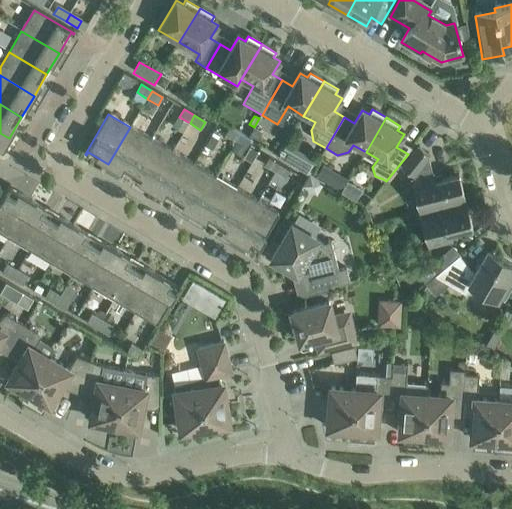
[(151,140),(130,127),(108,164),(129,177),(151,140)]
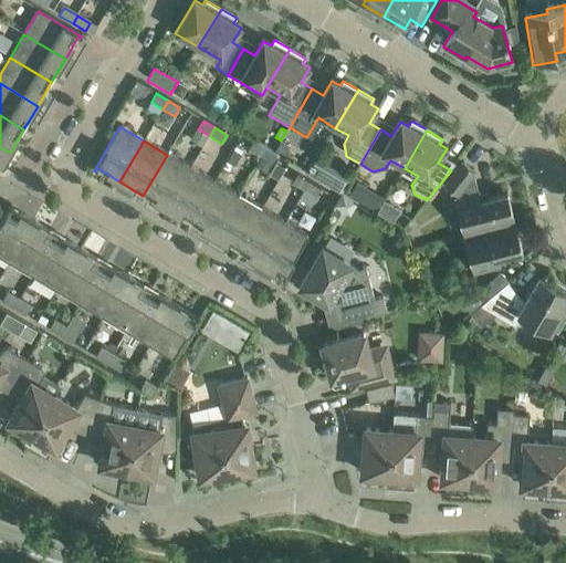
[(265,149),(253,143),(249,152),(260,158),(265,149)]
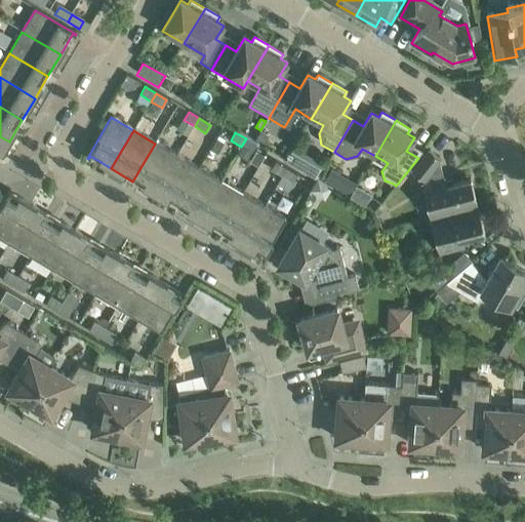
[(0,156),(9,142),(0,136),(0,156)]
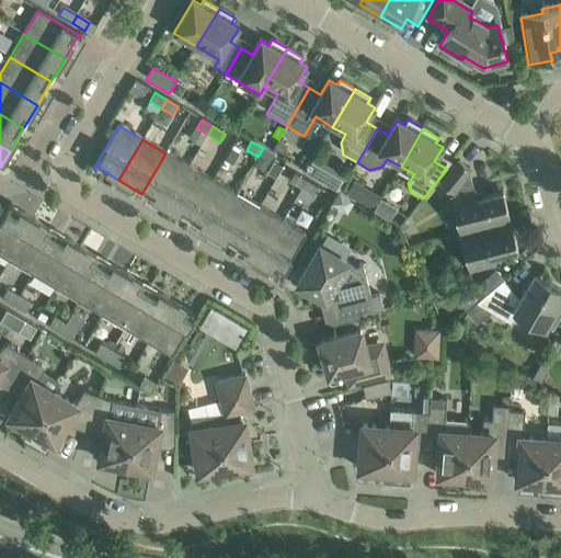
[(274,155),(263,148),(258,157),(270,163),(274,155)]
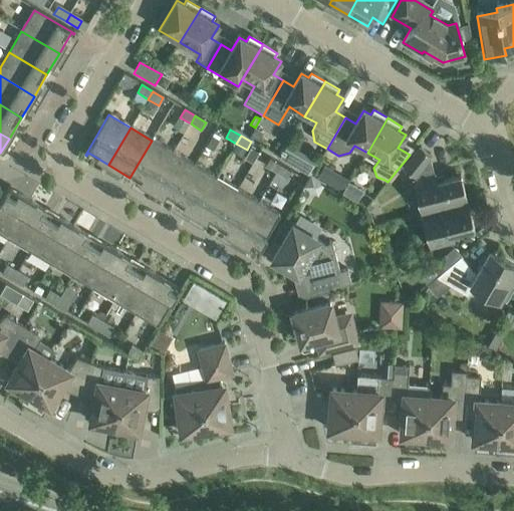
[(174,153),(152,141),(130,178),(152,190),(174,153)]
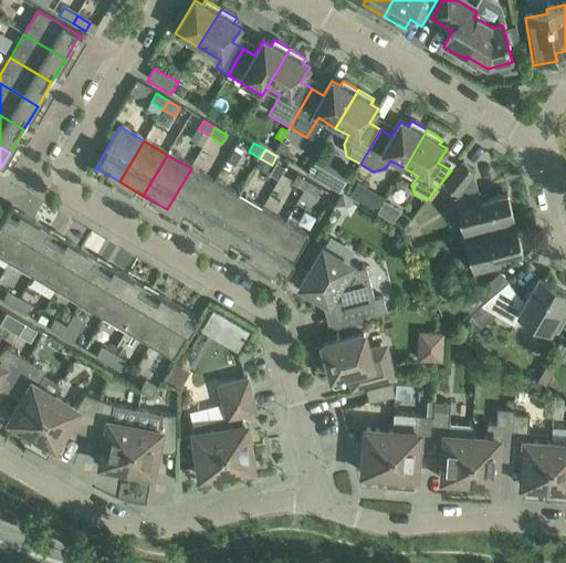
[(260,158),(255,167),(266,174),(272,165),(260,158)]
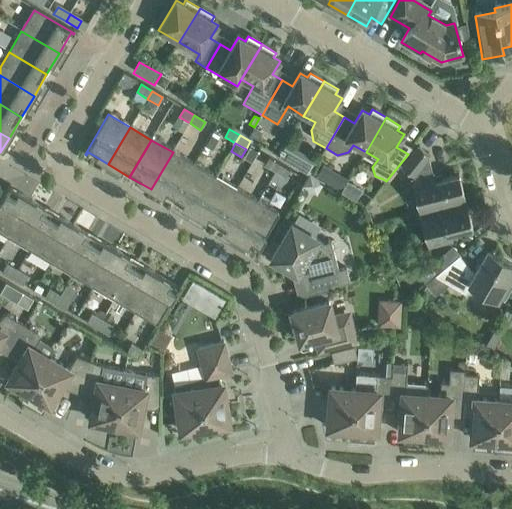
[(410,181),(419,215),(465,203),(459,176),(435,182),(434,175),(432,175),(429,163),(426,160),(429,156),(419,148),(401,169),(415,180),(410,181)]
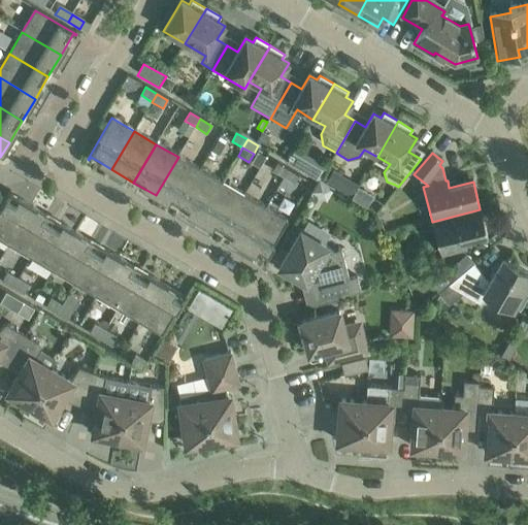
[(318,178),(323,168),(292,155),(287,164),(318,178)]
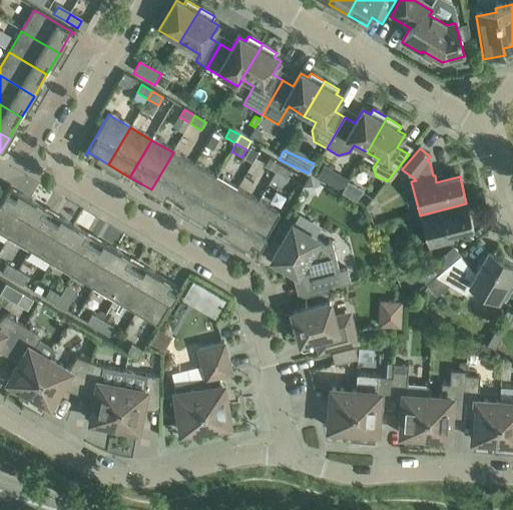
[(194,165),(173,152),(151,189),(172,202),(194,165)]
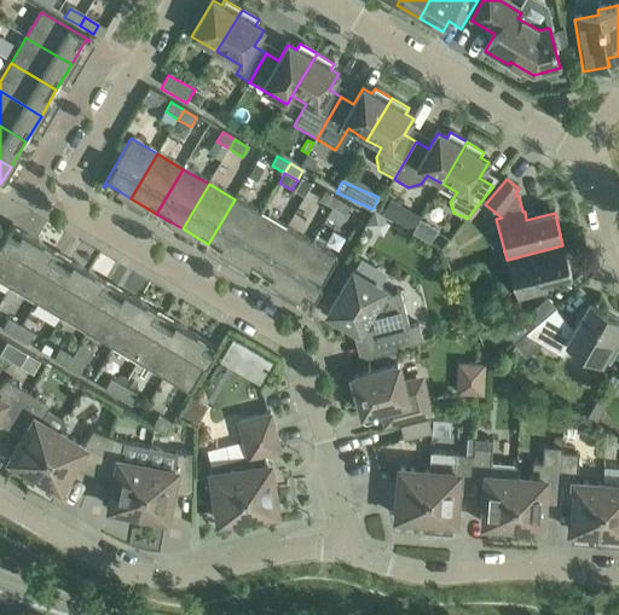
[(337,199),(325,192),(319,202),(333,209),(337,199)]
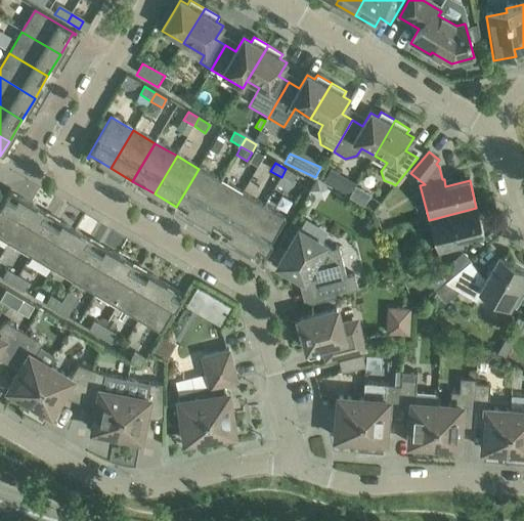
[(220,181),(199,169),(176,207),(198,219),(220,181)]
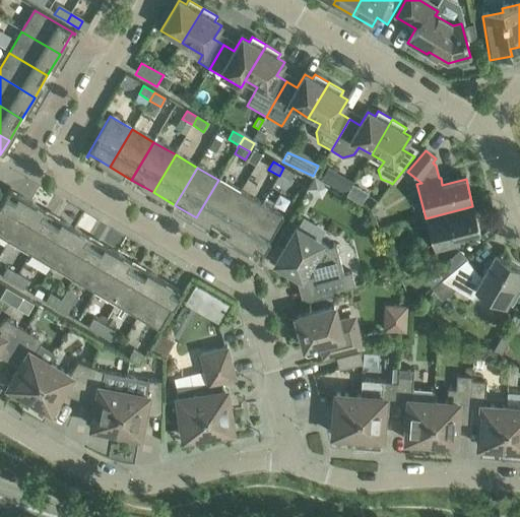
[(295,174),(283,168),(279,176),(289,182),(295,174)]
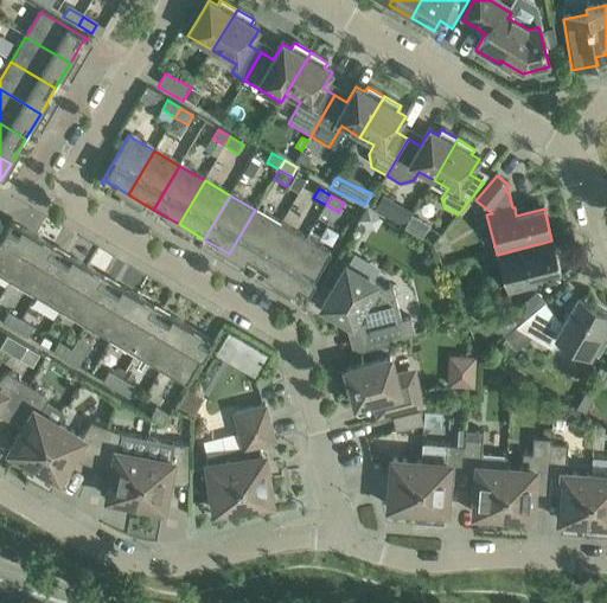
[(372,199),(360,224),(378,232),(390,207),(372,199)]
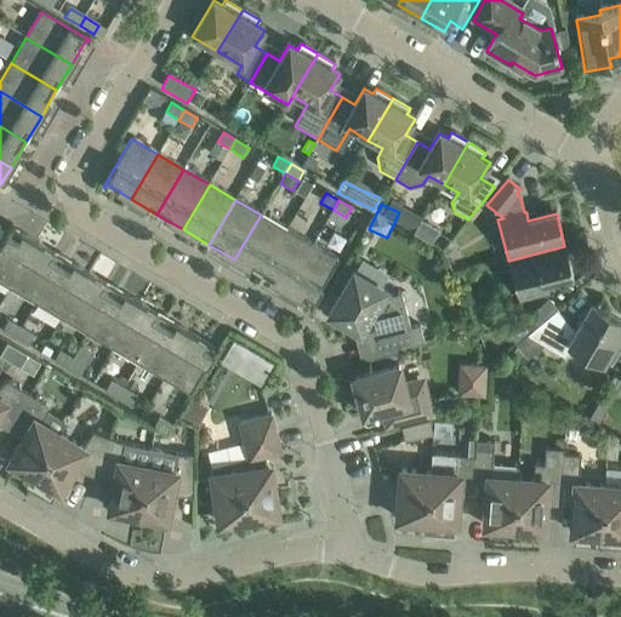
[(286,230),(261,215),(234,260),(260,275),(286,230)]
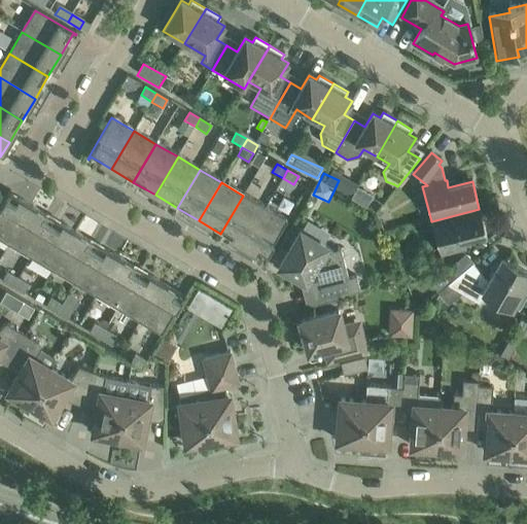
[(10,193),(9,193),(0,207),(0,241),(7,246),(30,208),(9,196),(10,193)]
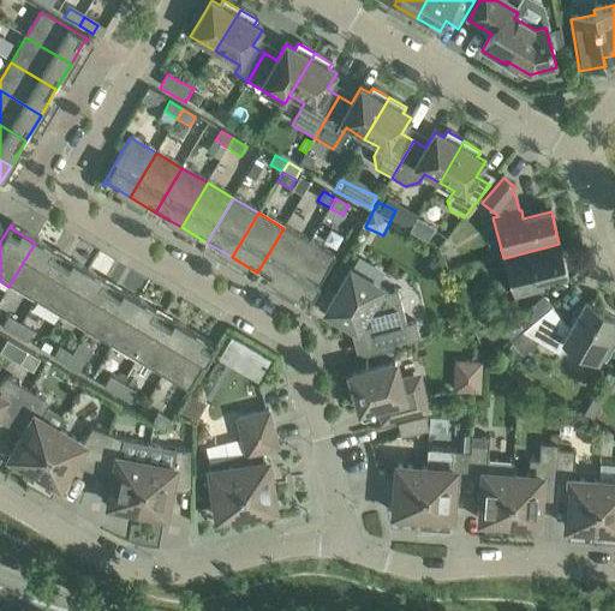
[(310,243),(284,228),(257,273),(284,287),(310,243)]
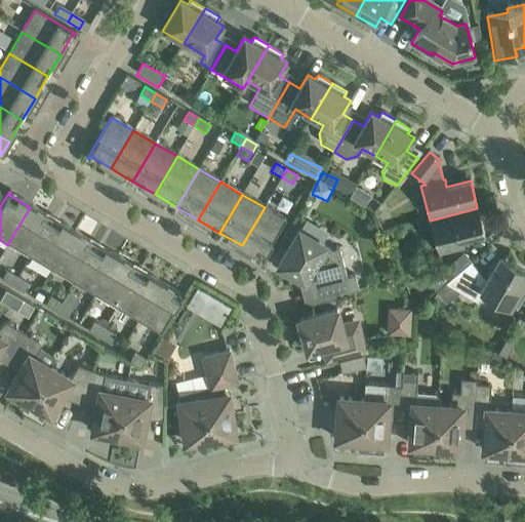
[(52,219),(30,207),(7,245),(30,257),(52,219)]
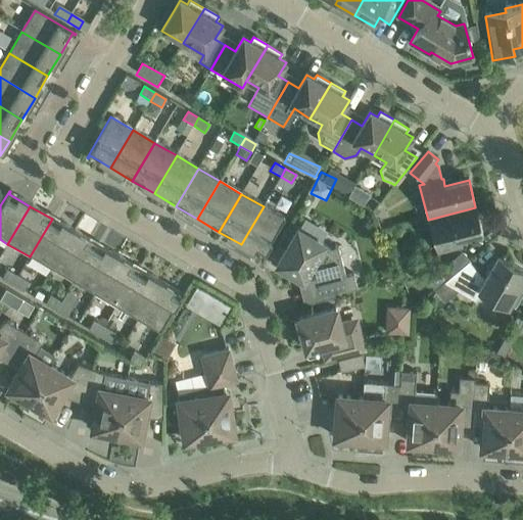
[(285,220),(264,206),(241,244),(262,257),(260,260),(262,260),(285,220)]
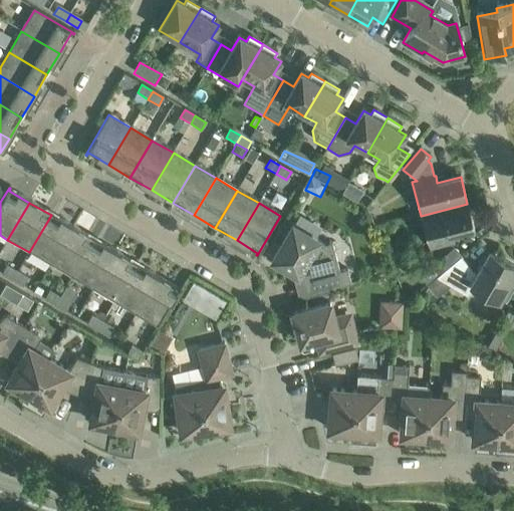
[(474,230),(467,204),(421,216),(430,249),(454,243),(452,236),(474,230)]
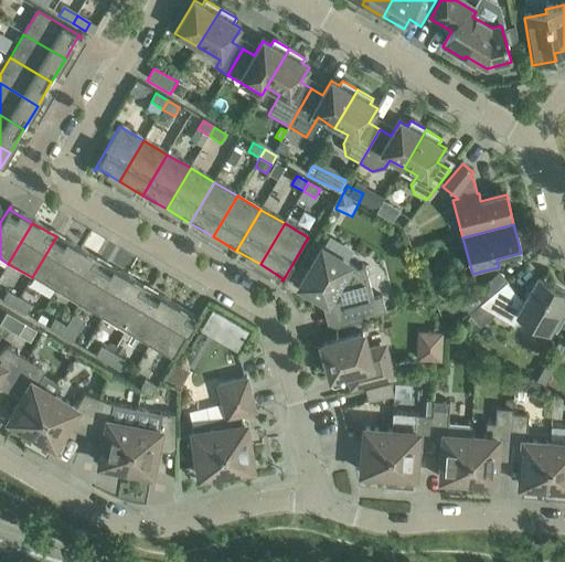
[(80,251),(56,236),(32,277),(55,292),(80,251)]
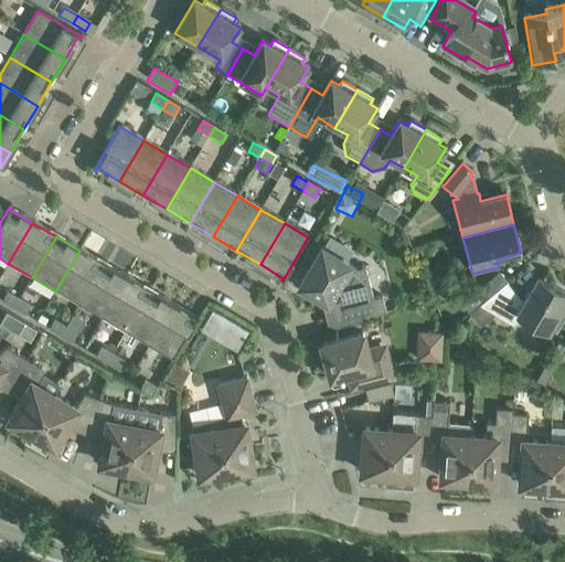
[(322,248),(310,268),(299,287),(327,304),(328,301),(336,306),(332,311),(337,328),(370,320),(385,313),(382,298),(373,300),(365,268),(356,271),(349,266),(350,265),(322,248)]
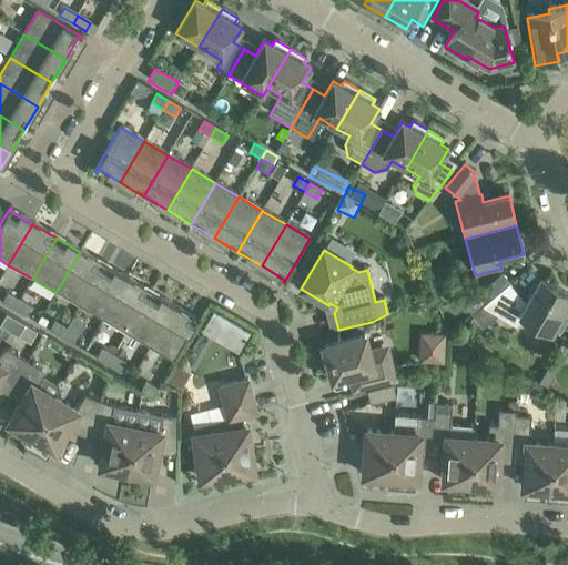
[(103,265),(80,252),(56,293),(79,306),(103,265)]
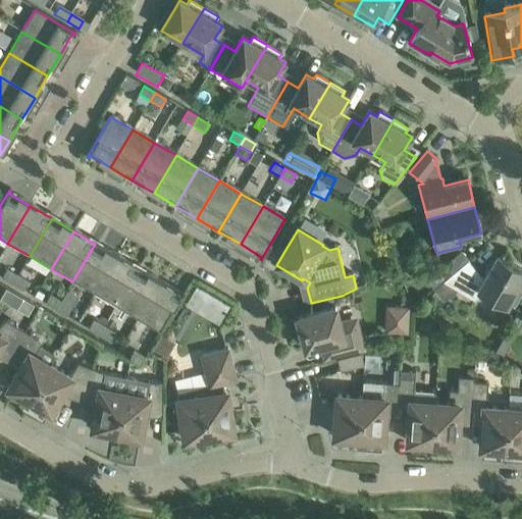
[(116,256),(95,244),(72,281),(95,295),(116,256)]
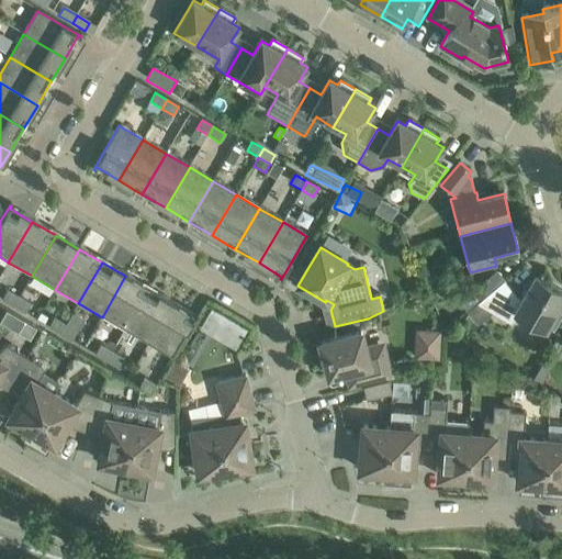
[(149,290),(125,276),(102,317),(125,331),(149,290)]
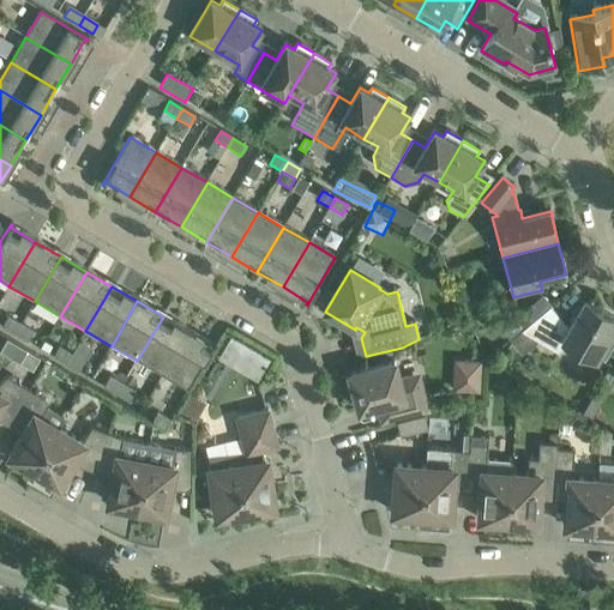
[(569,328),(549,308),(528,326),(521,333),(558,354),(563,343),(596,363),(599,360),(603,362),(613,344),(613,343),(609,340),(613,333),(613,319),(584,302),(569,328)]
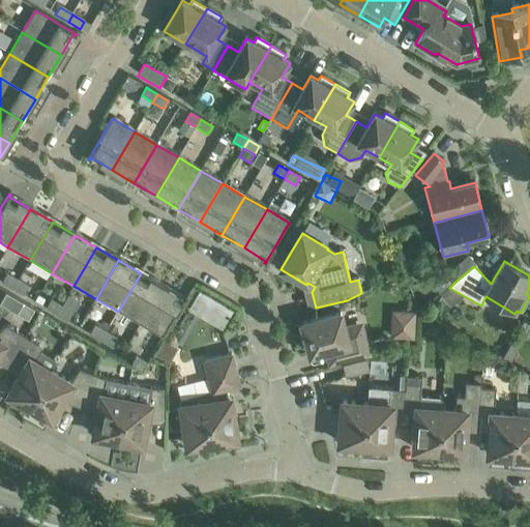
[(455,282),(447,271),(431,285),(440,295),(449,288),(455,282)]
